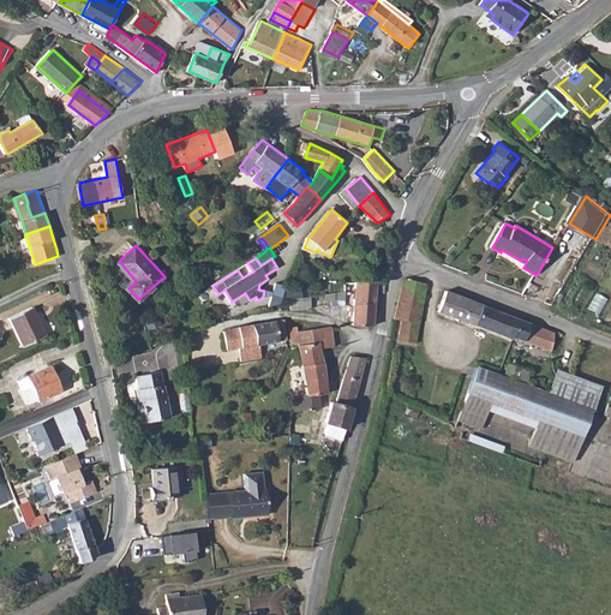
[(406,280),(396,321),(403,323),(400,341),(414,345),(424,305),(427,285),(406,280)]
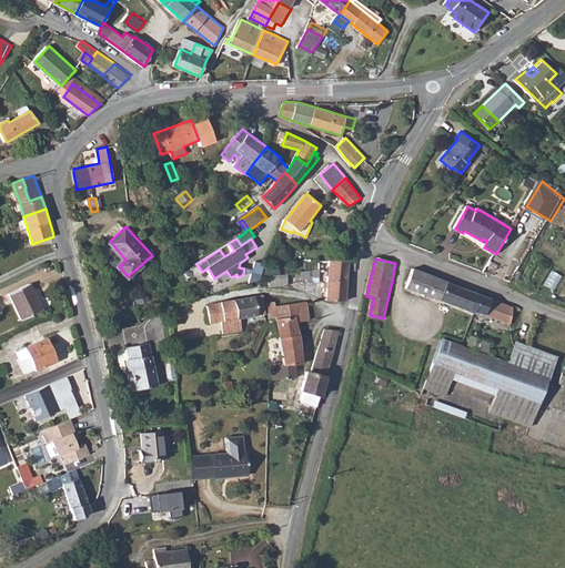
[(331,260),(329,300),(346,301),(350,270),(356,271),(357,261),(352,260),(331,260)]
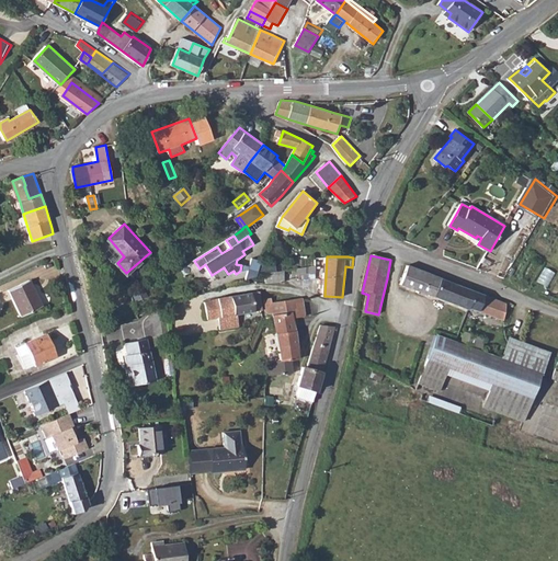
[(257,277),(261,261),(251,259),(249,267),(248,271),(246,279),(257,277)]
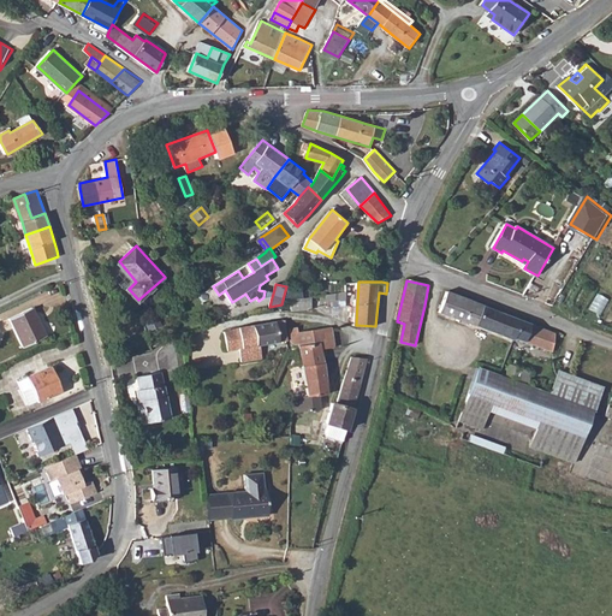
[(348,291),(327,294),(327,306),(339,306),(339,302),(348,301),(348,291)]
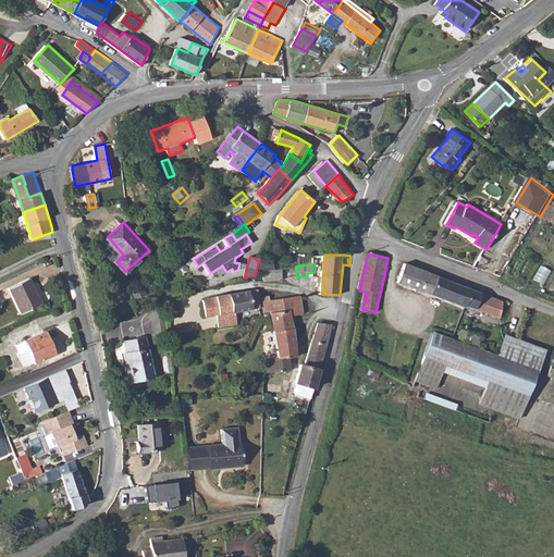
[(504,301),(405,264),(398,283),(465,309),(466,306),(500,319),(504,301)]
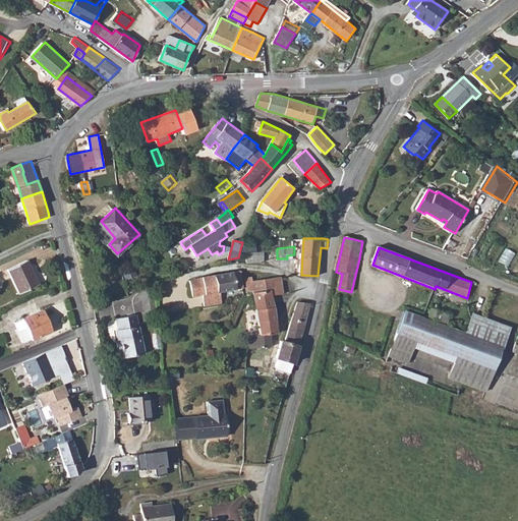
[(264,250),(246,253),(248,263),(265,261),(264,250)]
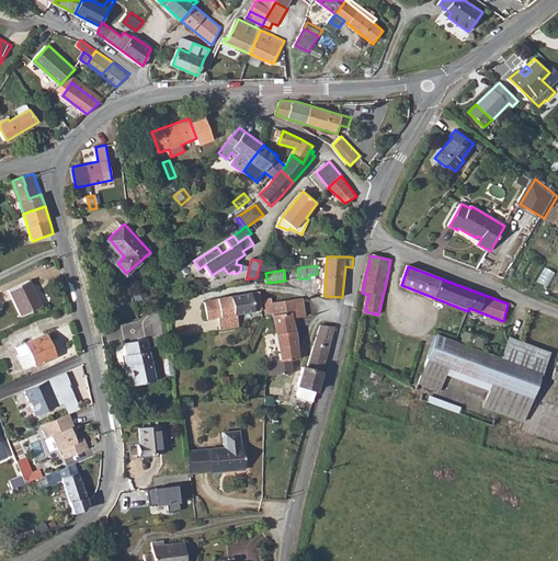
[(32,282),(3,295),(14,320),(23,316),(23,318),(44,308),(32,282)]
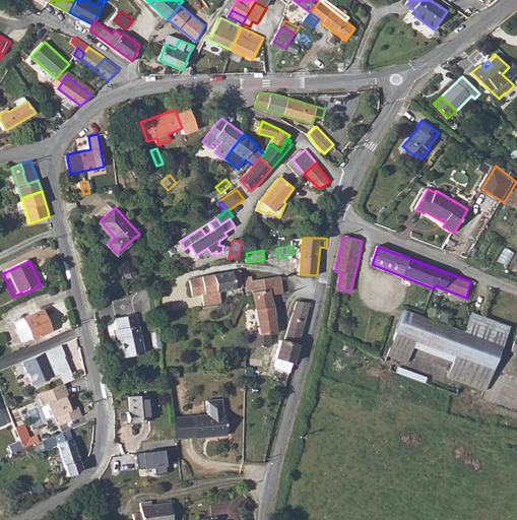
[(243,287),(241,270),(191,280),(194,296),(203,294),(206,306),(222,302),(220,291),(243,287)]
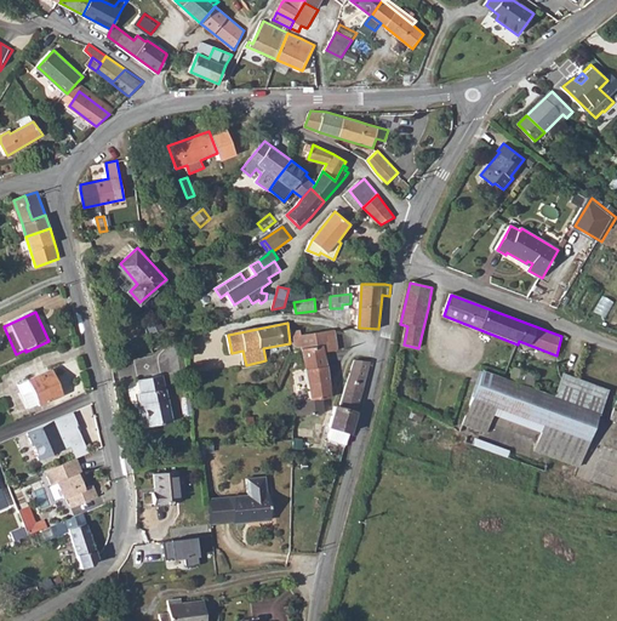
[(292,331),(295,346),(297,347),(302,347),(309,387),(331,383),(330,370),(327,351),(340,349),(337,330),(302,335),(301,330),(292,331)]
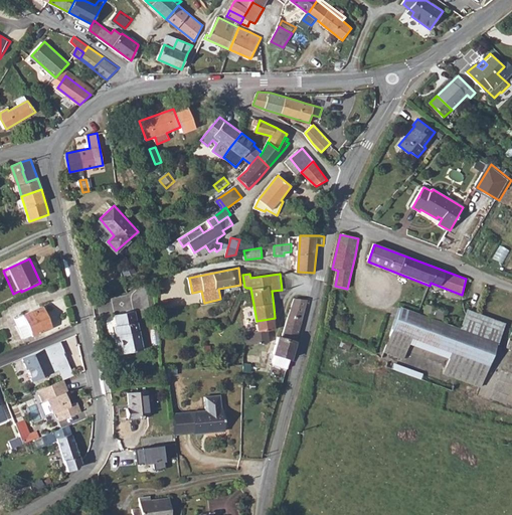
[(295,298),(290,315),(303,319),(308,300),(295,298)]
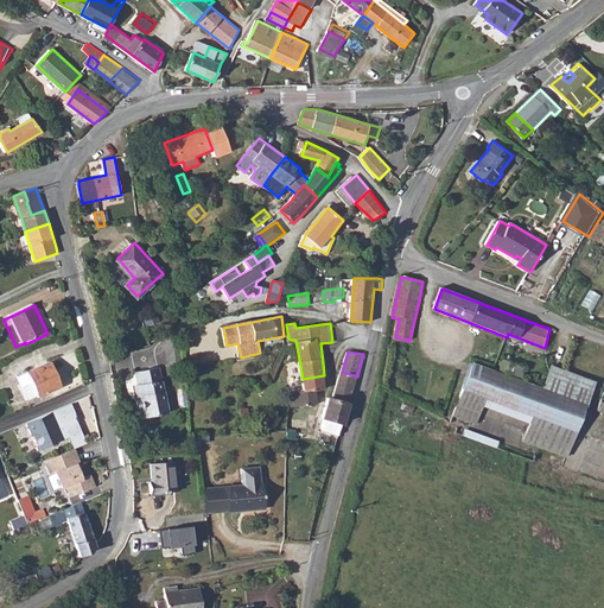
[(52,361),(29,372),(39,397),(63,387),(52,361)]
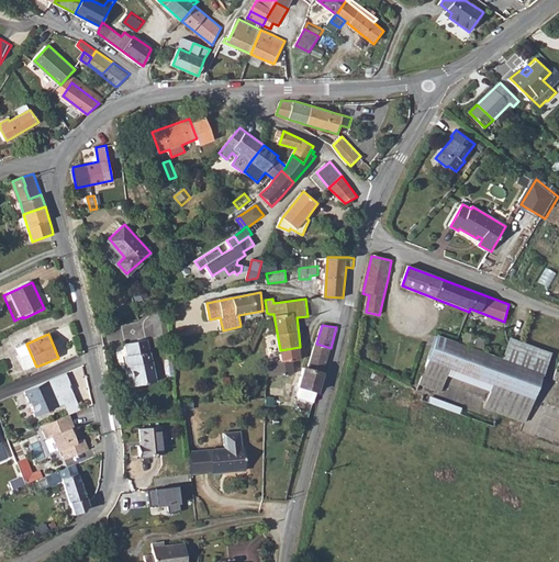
[(485,343),(466,336),(462,346),(437,337),(420,386),(442,394),(444,388),(489,403),(487,411),(524,425),(540,377),(547,358),(549,355),(512,341),(504,361),(481,352),(485,343)]
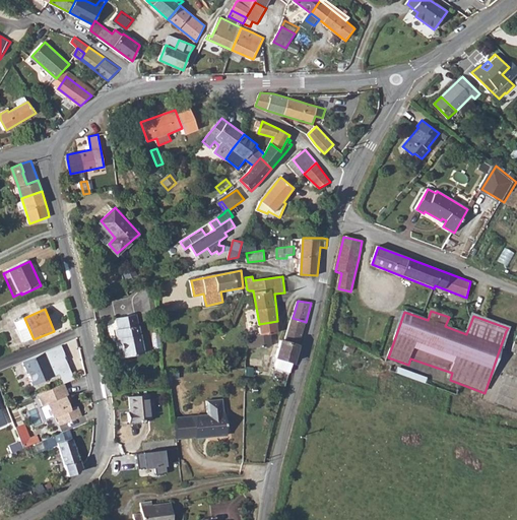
[(117,329),(119,339),(122,339),(126,356),(144,353),(137,314),(118,318),(120,328),(117,329)]
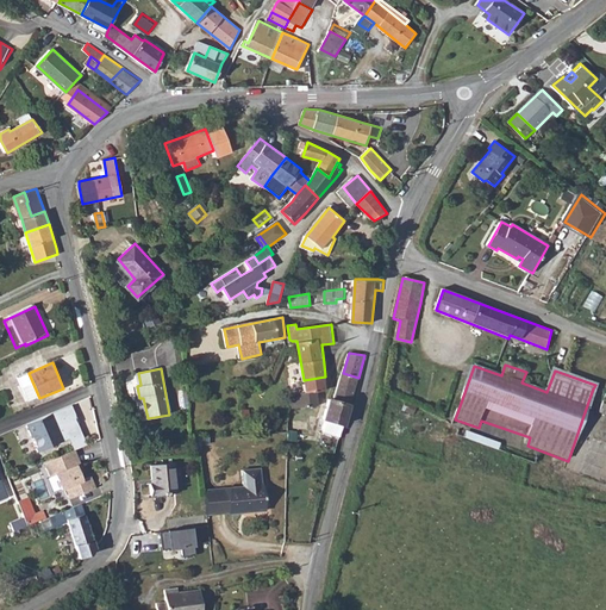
[(331,399),(330,405),(325,419),(345,424),(358,378),(343,373),(336,400),(331,399)]
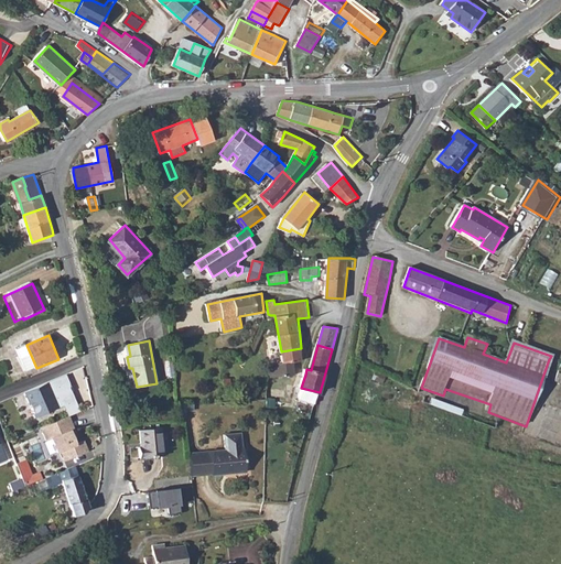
[(301,348),(281,351),(282,361),(299,360),(301,360),(301,348)]
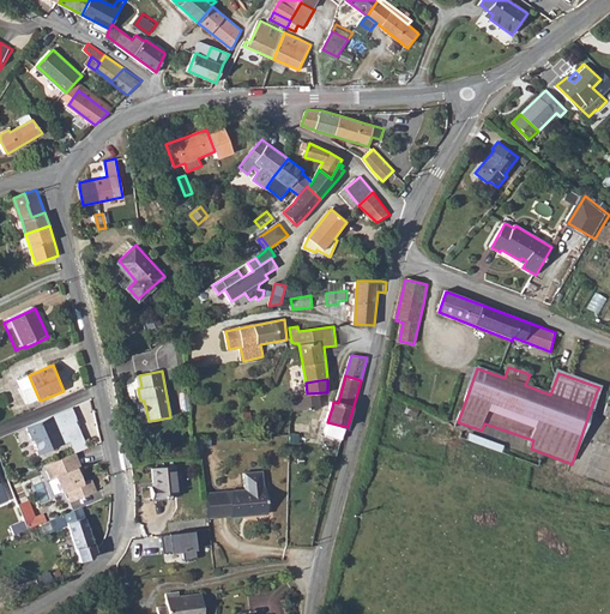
[(609,396),(597,391),(590,411),(609,419),(609,396)]
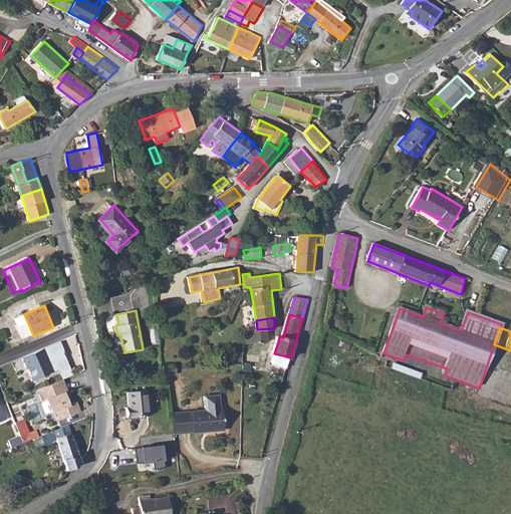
[(257,329),(244,330),(245,338),(246,343),(268,341),(272,328),(257,329)]
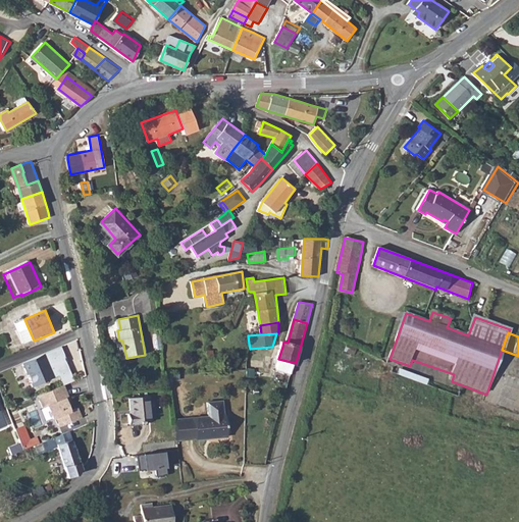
[(64,346),(24,363),(34,385),(62,374),(66,384),(78,380),(64,346)]
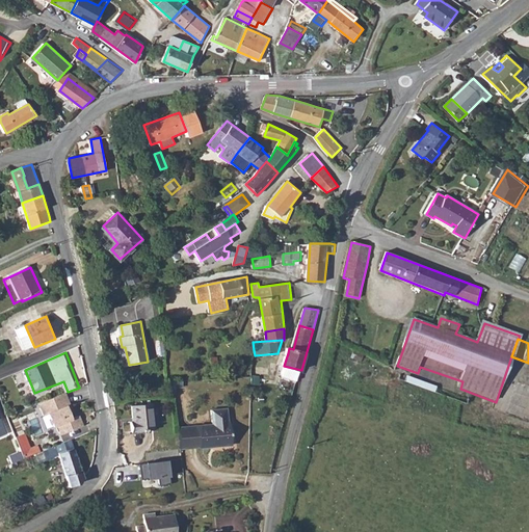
[(133,421),(131,421),(132,431),(155,429),(153,403),(132,405),(133,421)]
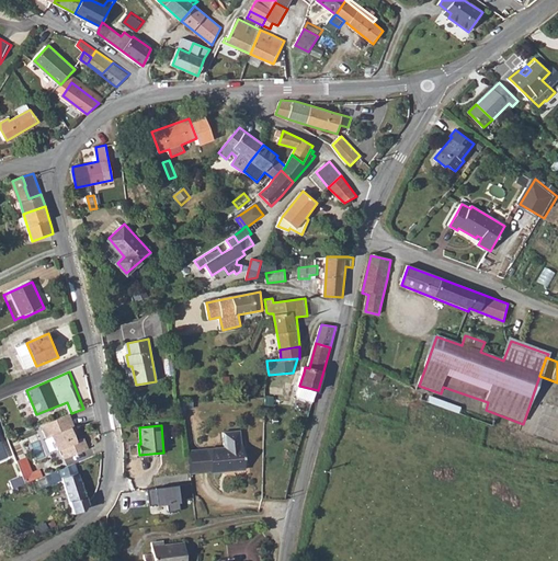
[(226,446),(215,447),(215,469),(215,470),(248,468),(243,428),(226,431),(226,446)]
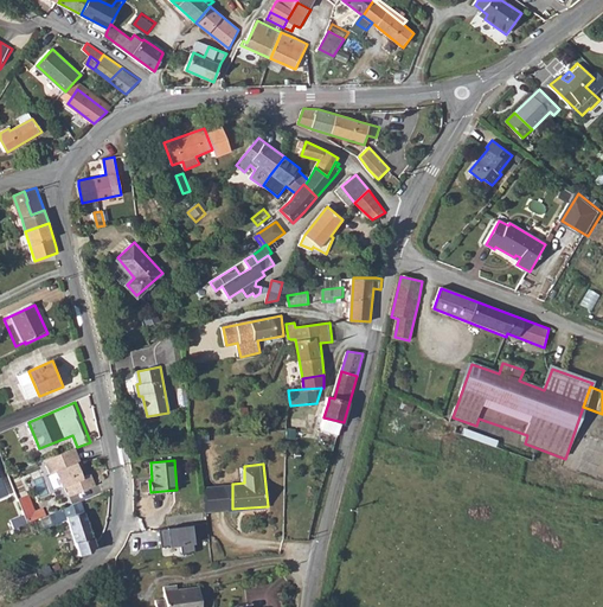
[(2,473),(0,473),(0,499),(11,494),(2,473)]
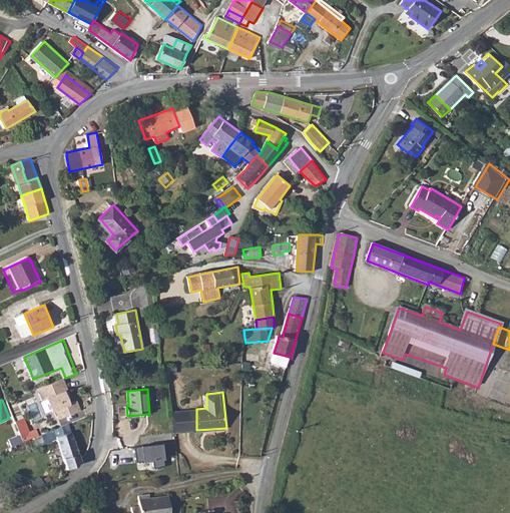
[(174,431),(196,429),(196,409),(173,411),(174,431)]
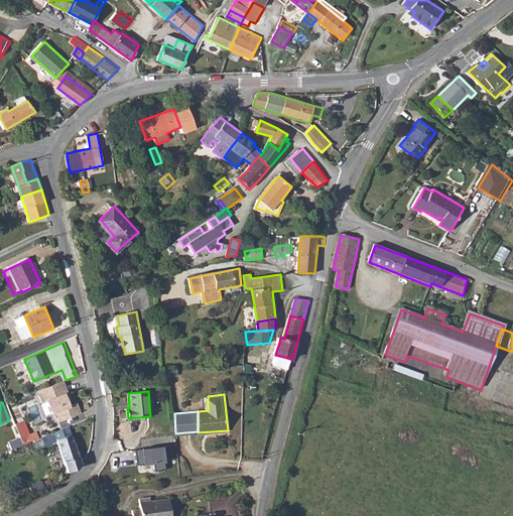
[(45,436),(42,437),(46,446),(58,440),(68,472),(79,470),(82,464),(67,413),(51,418),(53,426),(43,431),(45,436)]
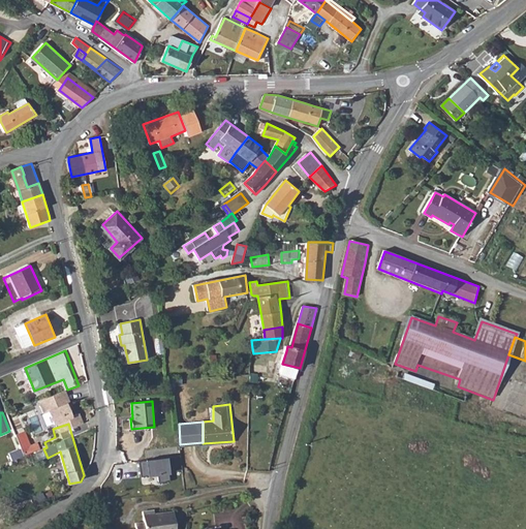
[(27,452),(36,448),(28,430),(20,434),(27,452)]
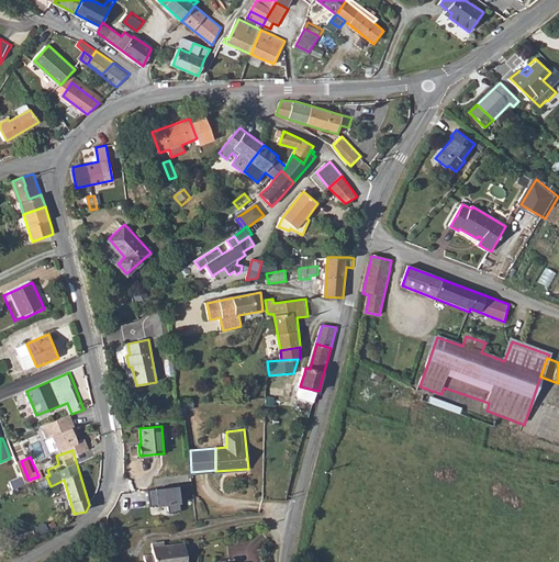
[(47,470),(37,474),(40,480),(46,476),(49,475),(47,470)]
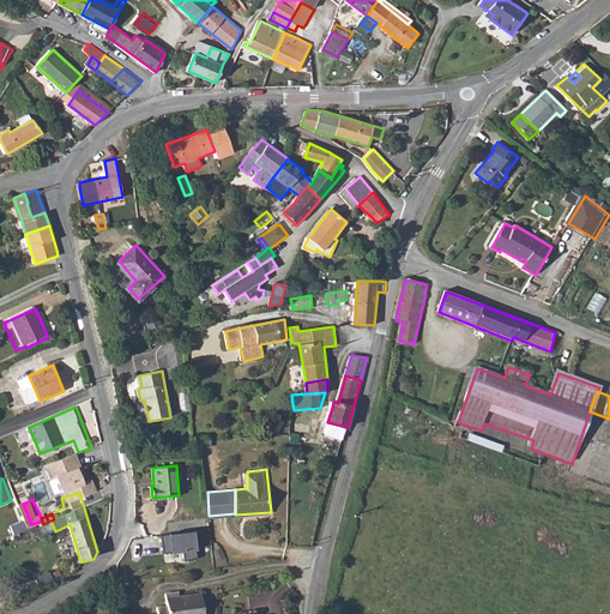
[(50,521),(43,524),(48,534),(55,531),(50,521)]
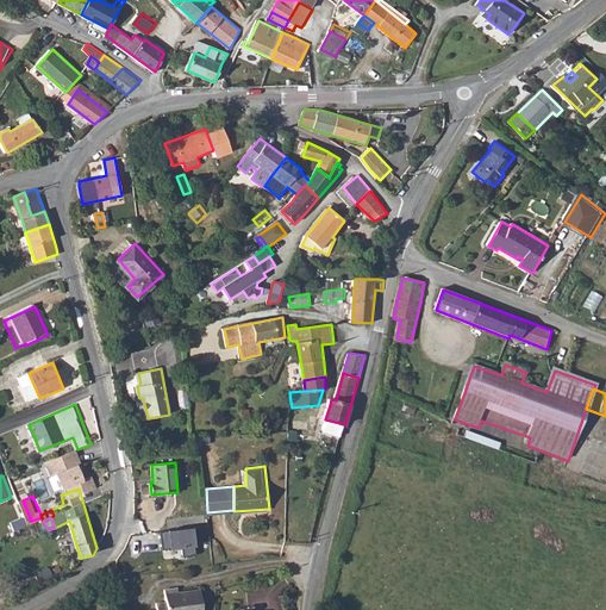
[(194,528),(162,534),(163,549),(183,547),(185,558),(198,555),(194,528)]
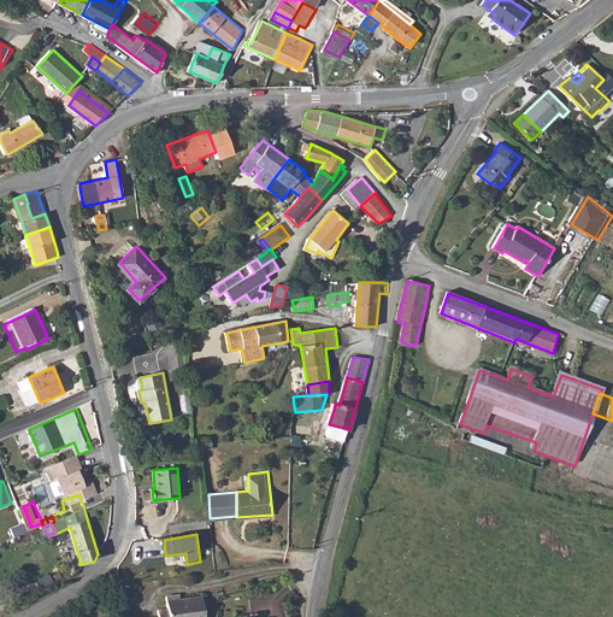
[(60,575),(65,582),(78,573),(72,564),(60,575)]
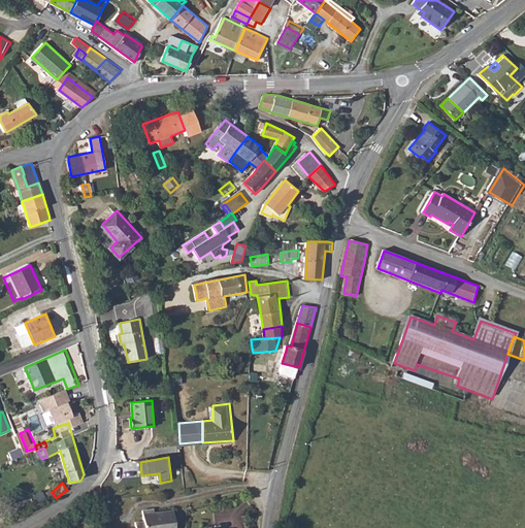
[(144,520),(136,521),(136,527),(175,527),(173,508),(155,512),(154,508),(143,509),(144,520)]
